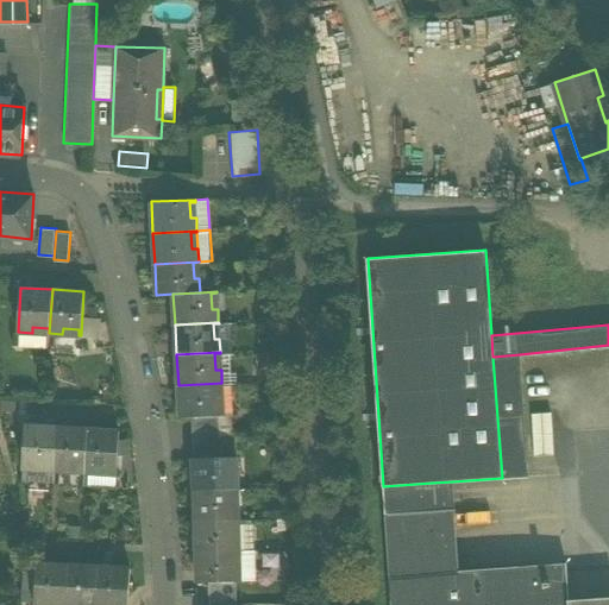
[(528,477),(520,354),(493,357),(502,478),(528,477)]
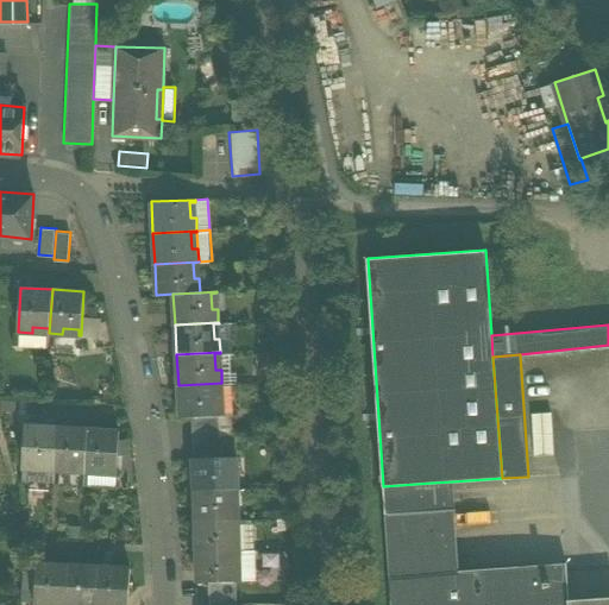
[(223,384),(221,383),(179,385),(180,416),(192,416),(219,415),(224,415),(223,401),(218,401),(217,384),(223,384)]
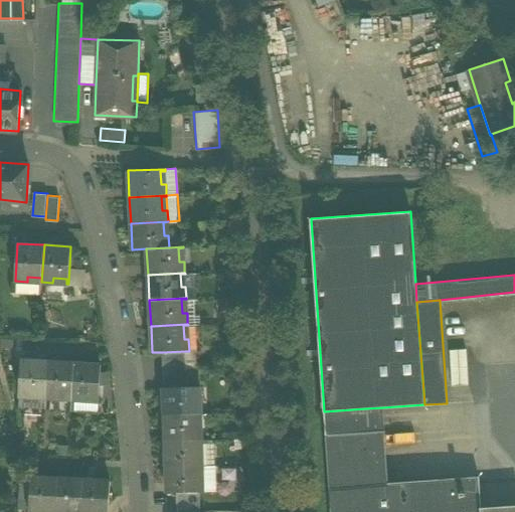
[(452,382),(469,381),(467,346),(450,347),(452,382)]
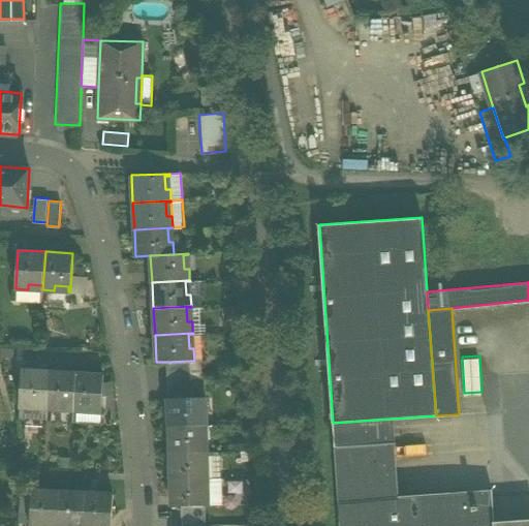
[(166,362),(167,374),(190,373),(190,361),(166,362)]
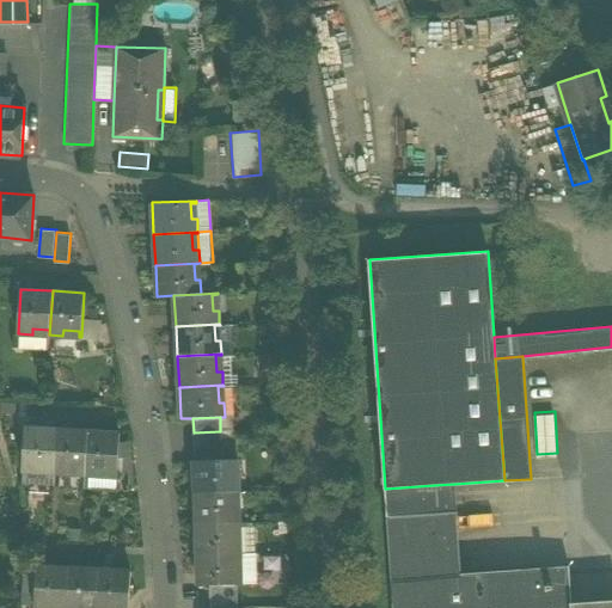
[(54,472),(55,473),(57,428),(26,427),(23,471),(37,472),(37,466),(54,467),(54,472)]
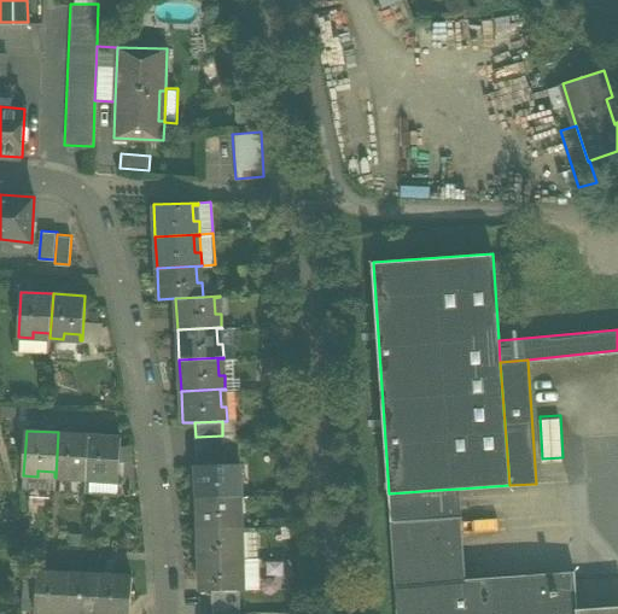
[(89,434),(58,432),(56,478),(69,478),(70,473),(86,473),(85,479),(86,479),(89,434)]
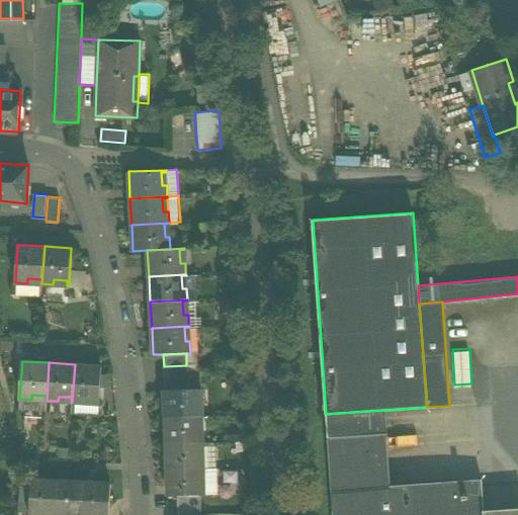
[(101,366),(75,364),(72,402),(83,403),(84,398),(97,399),(97,404),(99,404),(101,366)]
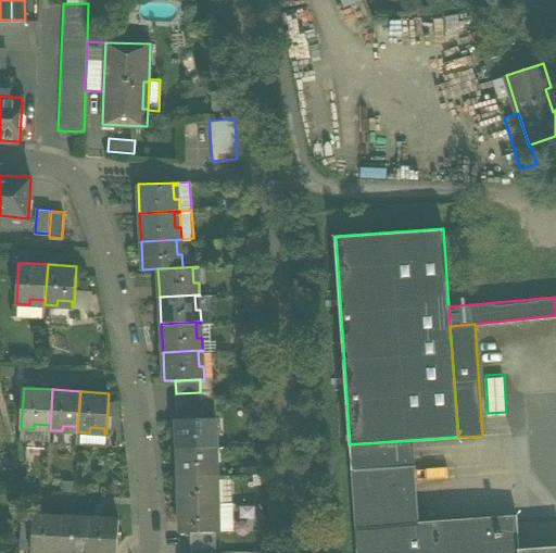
[(201,404),(200,392),(176,393),(177,405),(201,404)]
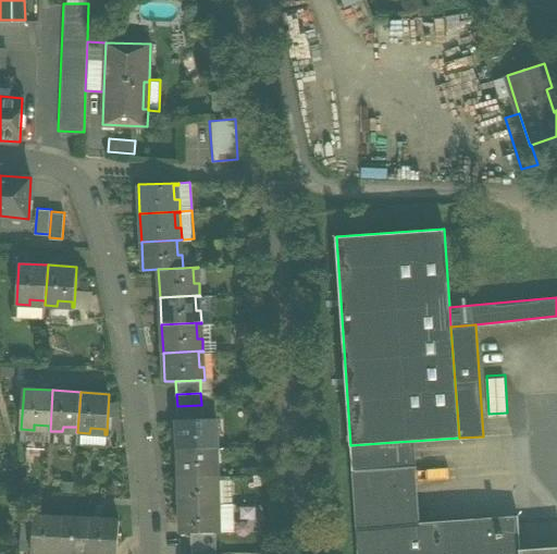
[(202,418),(201,405),(177,406),(177,419),(202,418)]
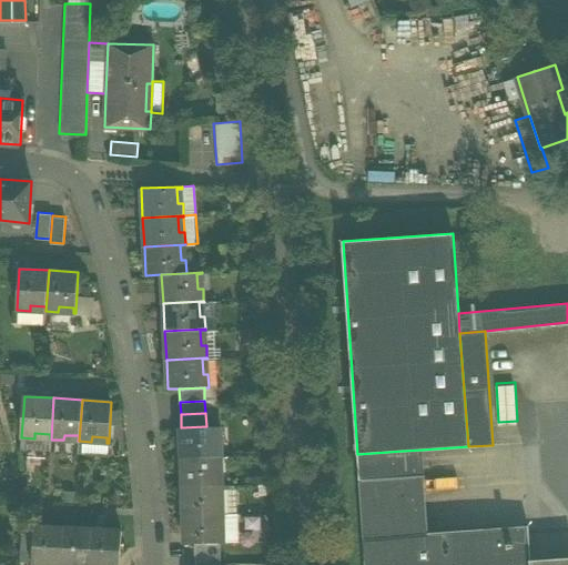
[(180,427),(181,456),(222,455),(221,443),(216,443),(215,429),(221,429),(221,426),(206,426),(181,427),(180,427)]
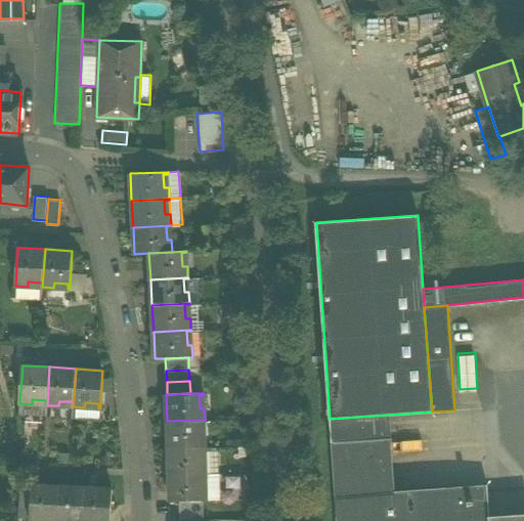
[(372,416),(374,439),(391,437),(389,415),(372,416)]
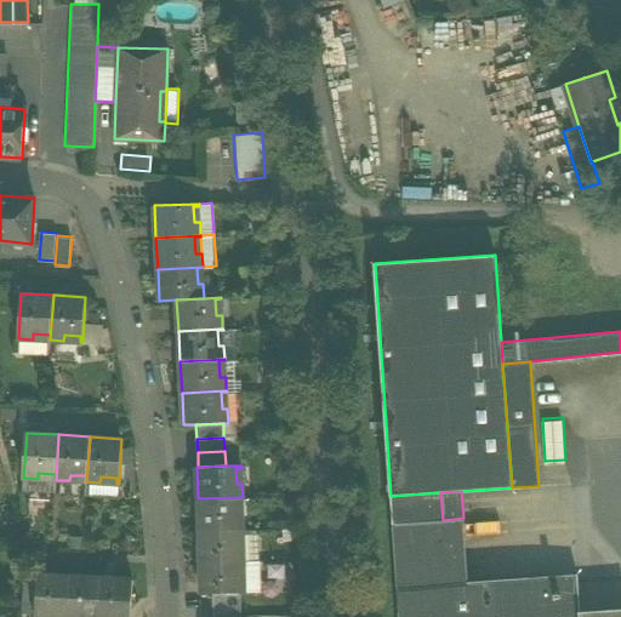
[(443,520),(440,492),(391,496),(393,524),(443,520)]
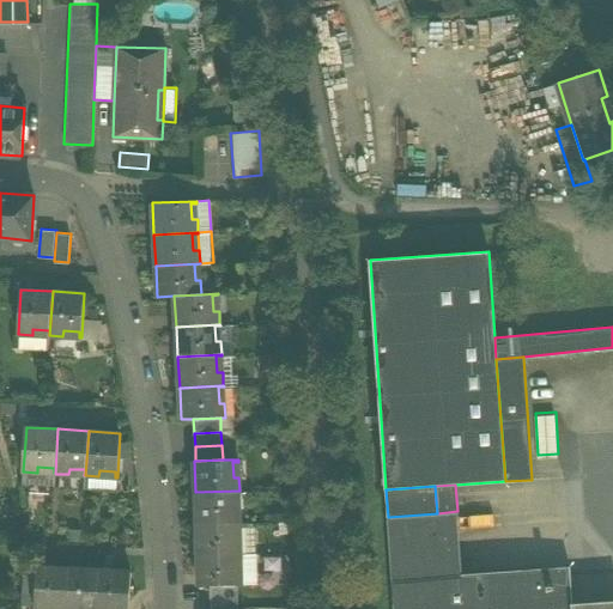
[(195,492),(196,523),(241,522),(240,509),(235,509),(234,492),(240,492),(240,491),(195,492)]
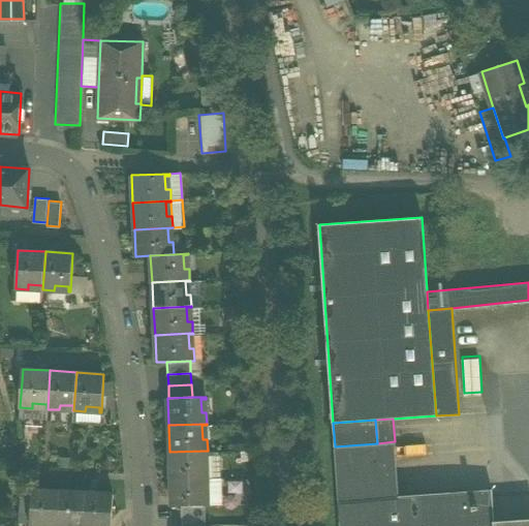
[(398,496),(395,441),(377,443),(380,497),(398,496)]
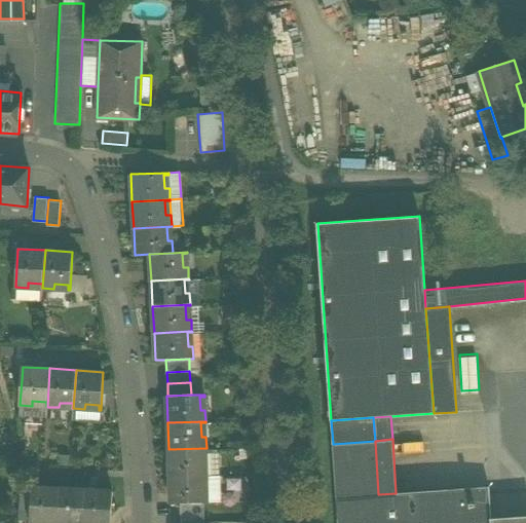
[(378,494),(375,441),(333,444),(338,522),(491,522),(492,519),(489,486),(396,493),(378,494)]
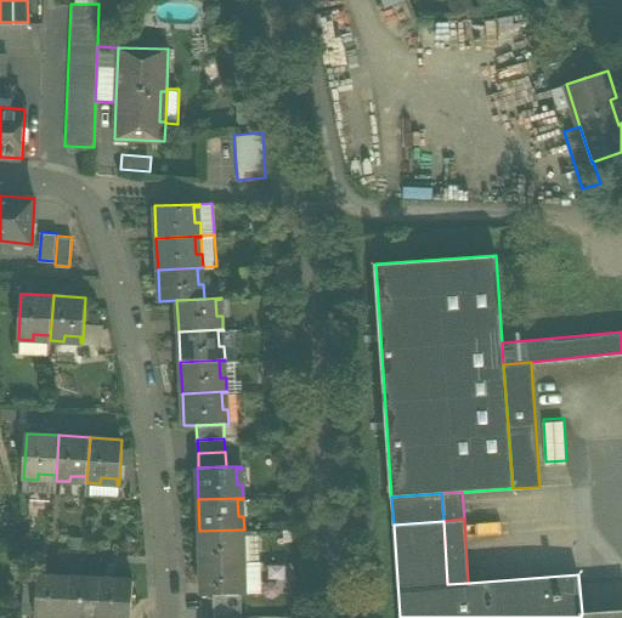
[(244,546),(246,561),(260,561),(259,533),(256,531),(256,529),(256,528),(244,529),(244,531),(238,531),(239,546),(244,546)]
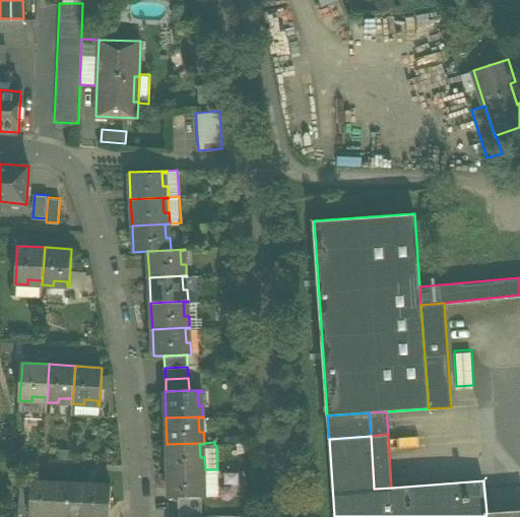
[(167,444),(168,470),(205,469),(204,457),(200,457),(199,444),(204,444),(204,443),(167,444)]
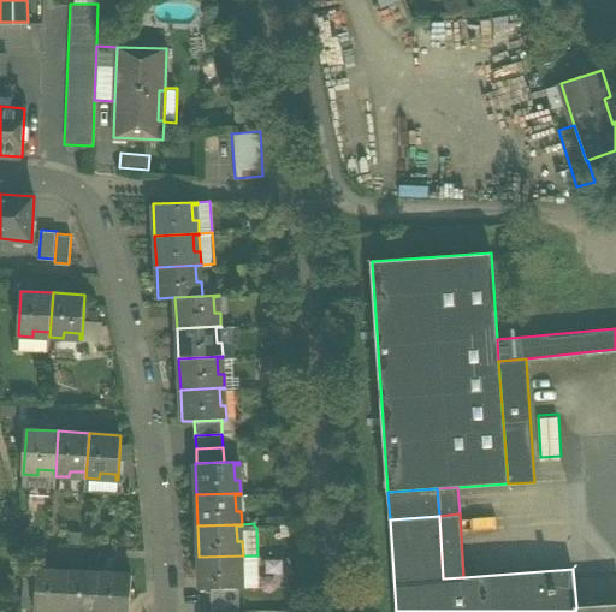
[(243,557),(243,556),(199,557),(199,588),(211,588),(238,587),(243,587),(243,572),(238,572),(237,557),(243,557)]
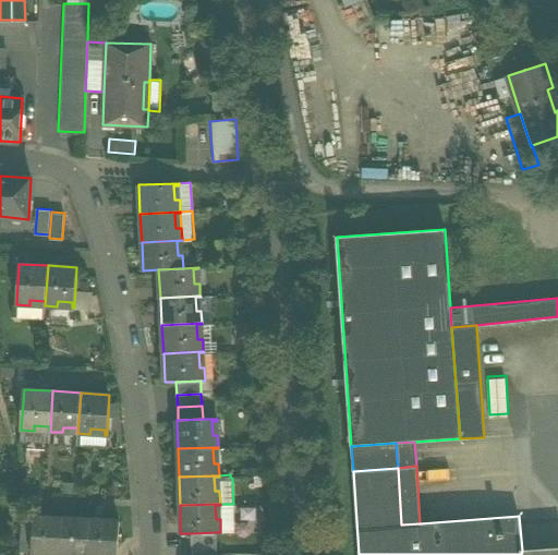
[(234,531),(233,504),(220,504),(220,505),(215,505),(216,519),(220,519),(220,532),(234,531)]
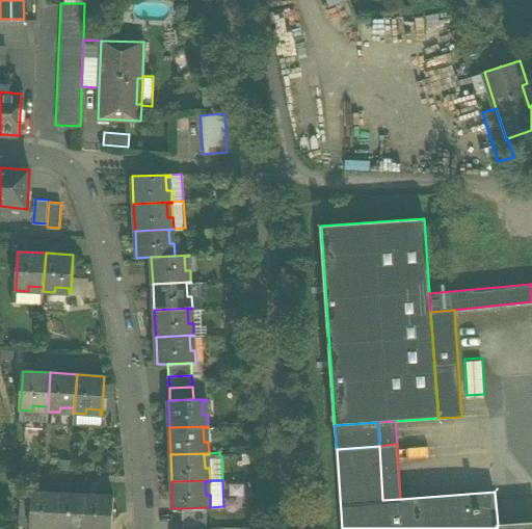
[(56,528),(57,528),(59,493),(32,492),(32,502),(31,524),(30,528),(43,528),(43,526),(57,527),(56,528)]
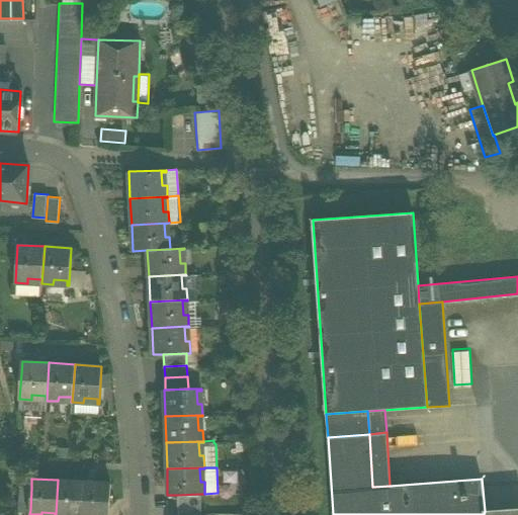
[(81,514),(82,514),(84,482),(58,480),(56,514),(67,514),(68,513),(81,514)]
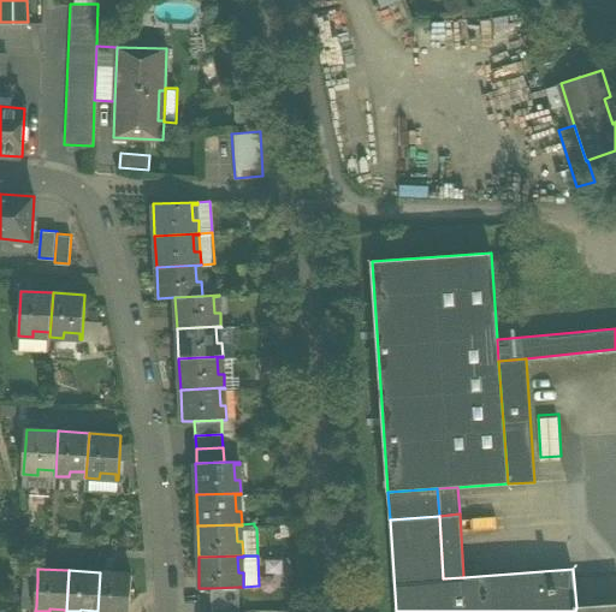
[(129,611),(131,574),(100,572),(98,611),(111,611),(125,611),(129,611)]
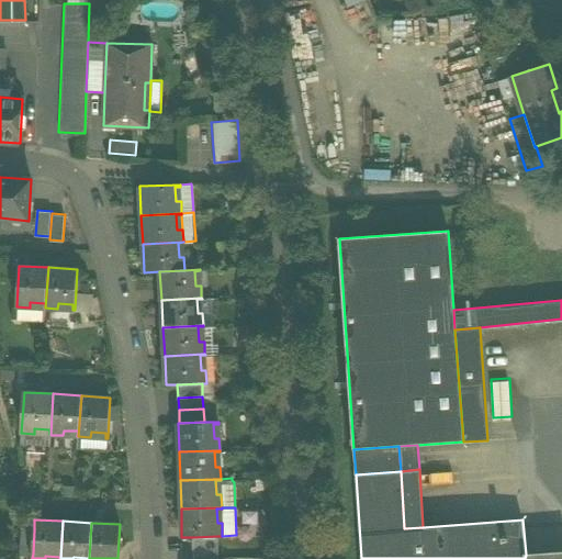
[(20,552),(33,554),(34,530),(21,529),(20,552)]
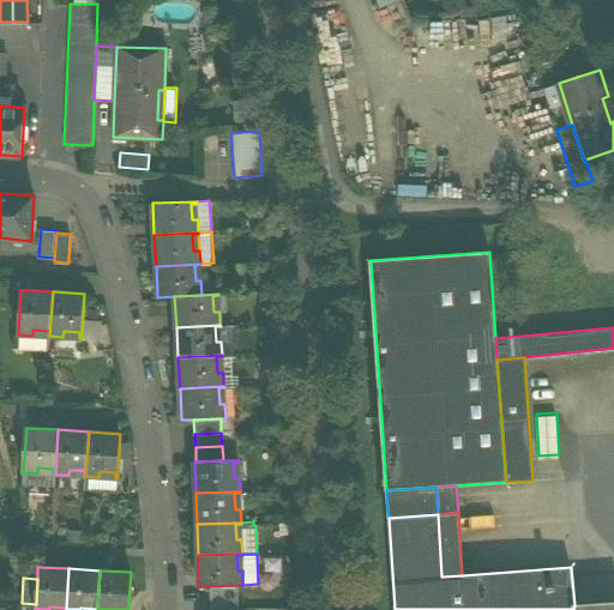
[(210,586),(211,601),(238,599),(238,585),(210,586)]
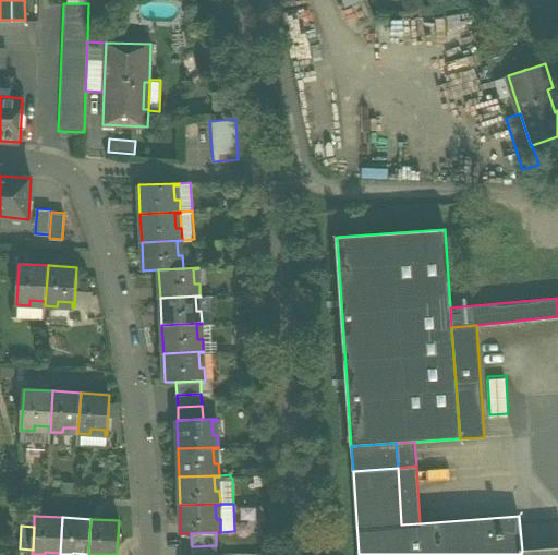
[(192,546),(192,554),(216,554),(216,545),(192,546)]
